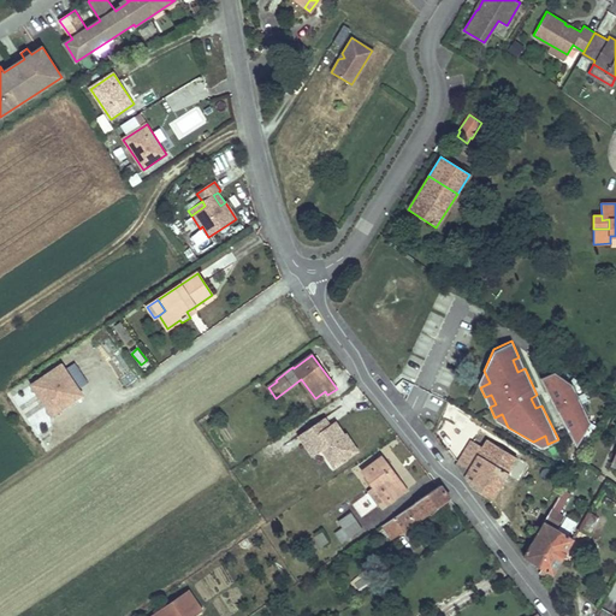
[(517,372),(525,368),(519,357),(513,360),(517,372)]
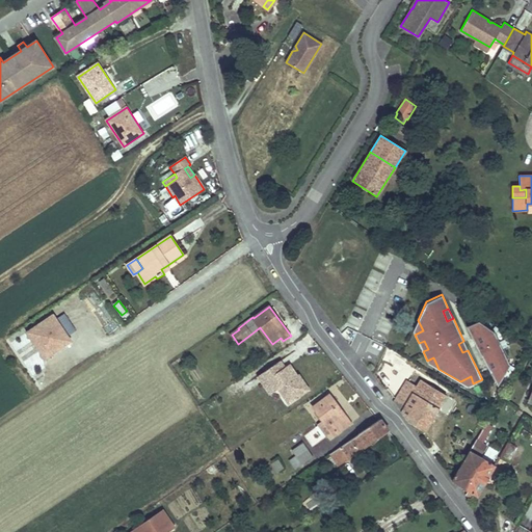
[(57,319),(70,336),(78,330),(65,314),(57,319)]
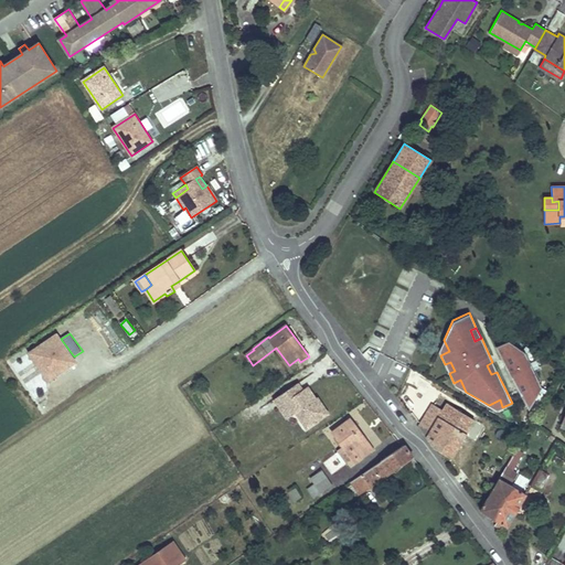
[(61,339),(59,334),(38,348),(56,375),(76,362),(74,356),(61,339)]
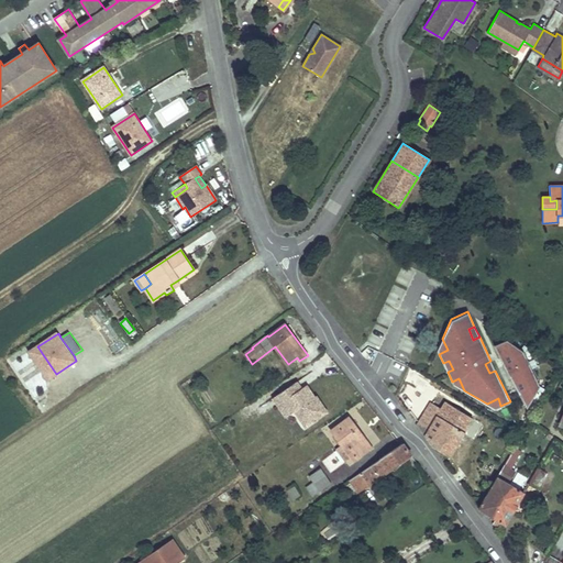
[(448,350),(442,339),(437,350),(439,354),(448,350)]
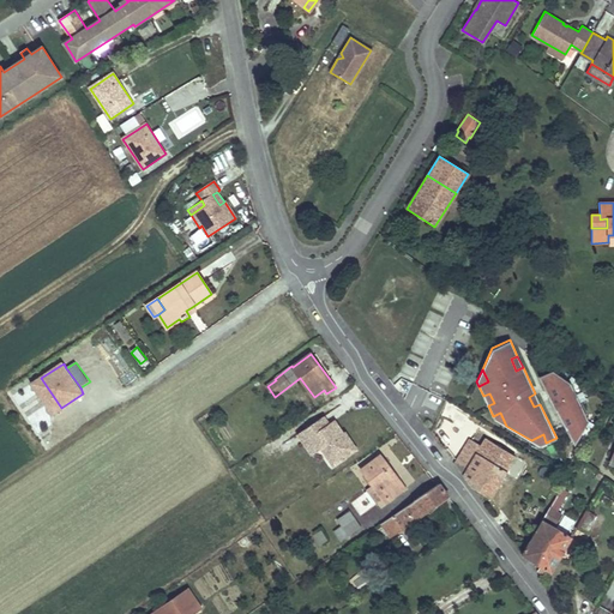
[(552,369),(539,375),(549,399),(575,444),(587,422),(588,420),(579,401),(577,397),(576,393),(570,383),(567,380),(552,369)]
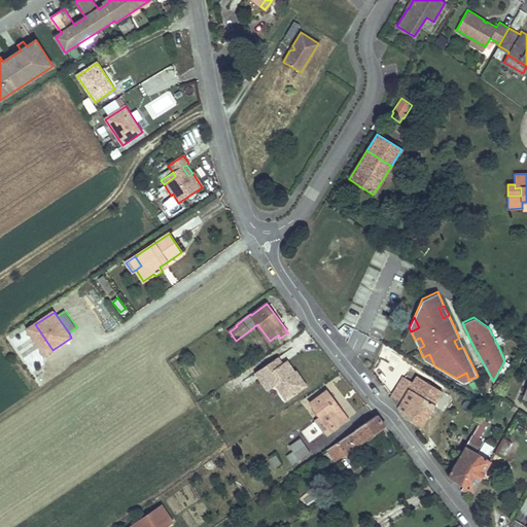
[(46,354),(53,350),(35,324),(29,328),(46,354)]
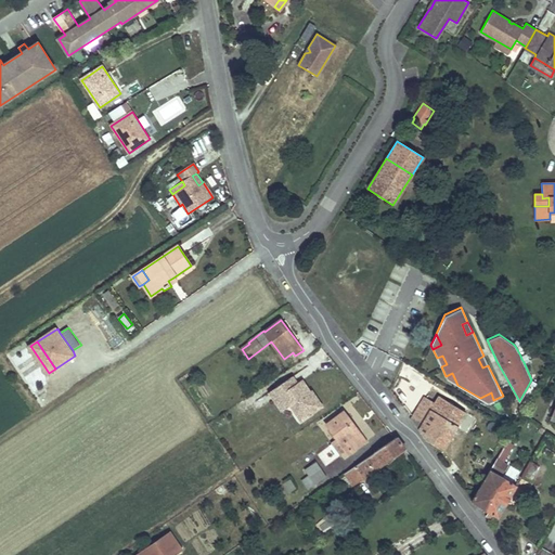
[(442,356),(437,358),(441,366),(447,364),(442,356)]
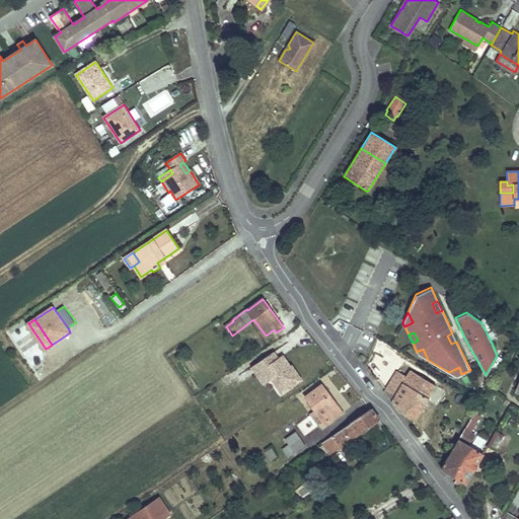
[(451,344),(456,342),(452,332),(447,336),(451,344)]
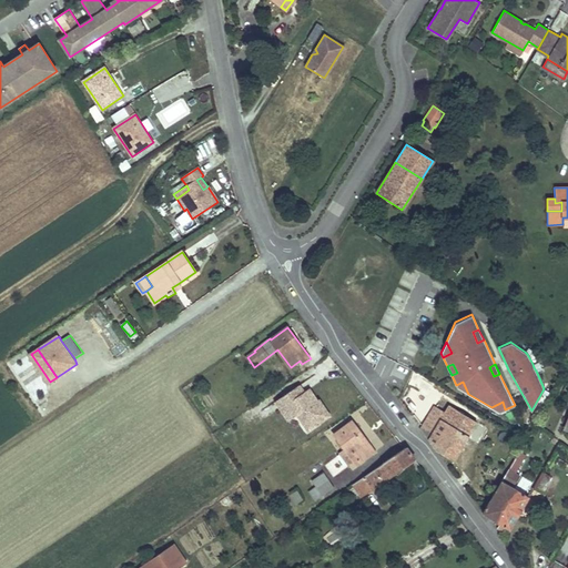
[(456,385),(457,386),(468,394),(463,382),(456,385)]
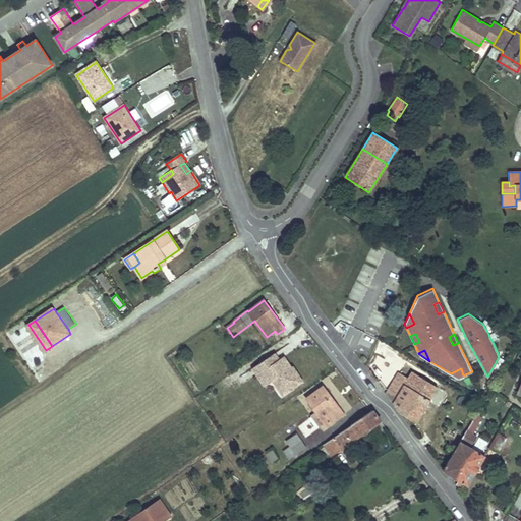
[(276,353),(253,367),(258,374),(264,371),(271,382),(273,381),(283,395),(295,387),(303,381),(293,366),(291,367),(284,356),(280,359),(276,353)]
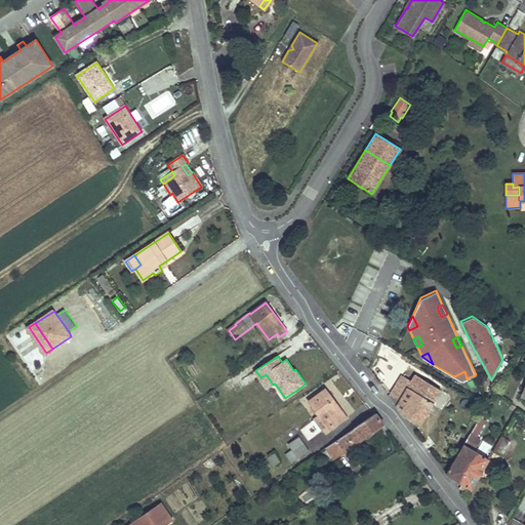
[(461,380),(467,378),(465,371),(454,376),(461,380)]
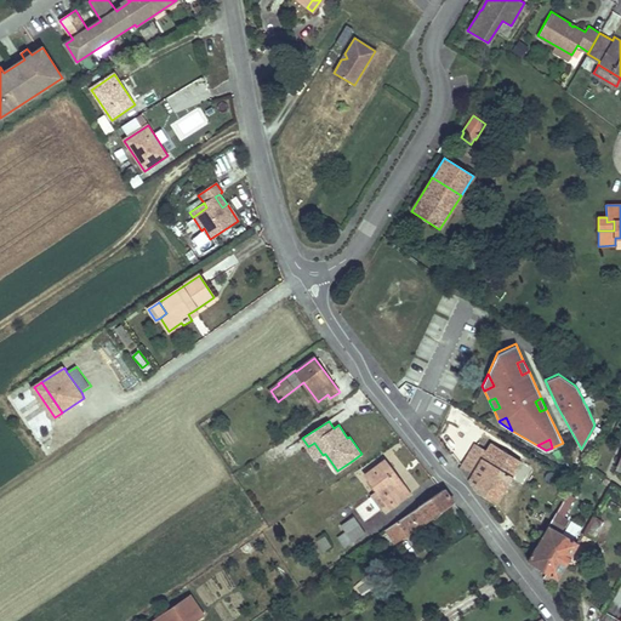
[(314,443),(308,446),(319,462),(325,459),(336,476),(353,463),(352,461),(337,471),(325,454),(323,455),(314,443)]
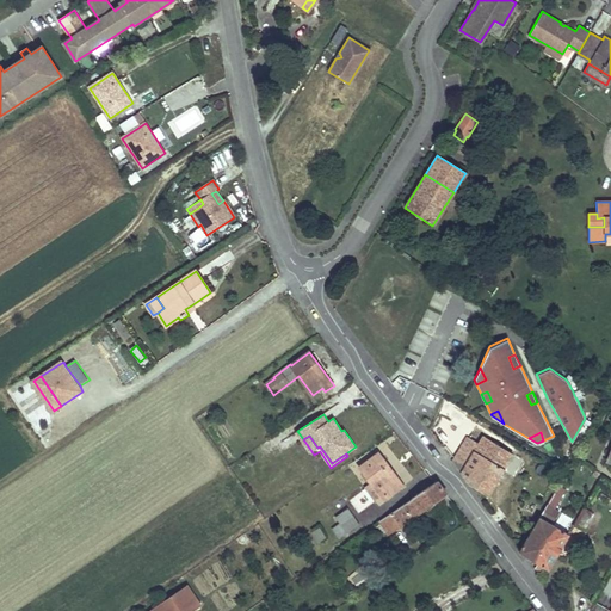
[(491,460),(499,445),(482,436),(477,444),(467,438),(452,462),(456,467),(462,475),(468,483),(488,495),(505,468),(491,460)]
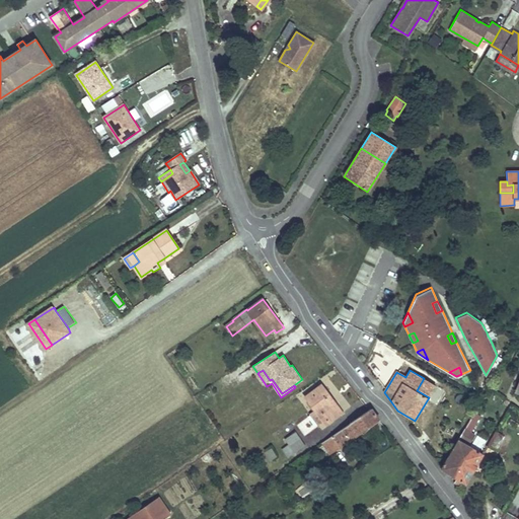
[(436,385),(424,378),(417,390),(429,397),(436,385)]
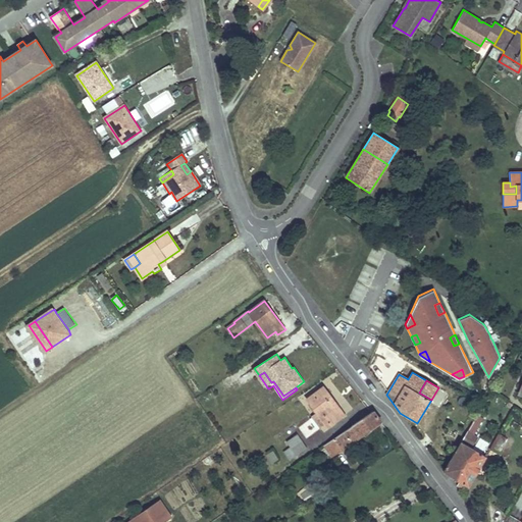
[(345,416),(323,387),(308,400),(328,427),(345,416)]
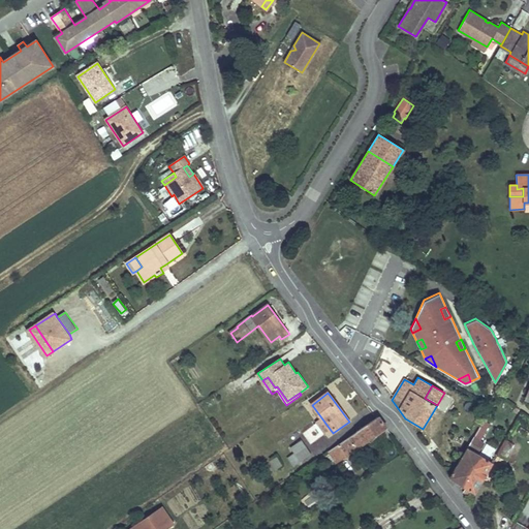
[(337,462),(387,427),(379,416),(377,417),(329,452),(337,462)]
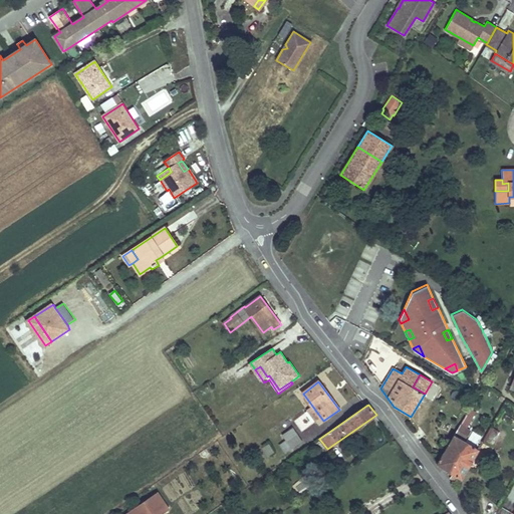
[(464,416),(454,435),(460,439),(471,420),(464,416)]
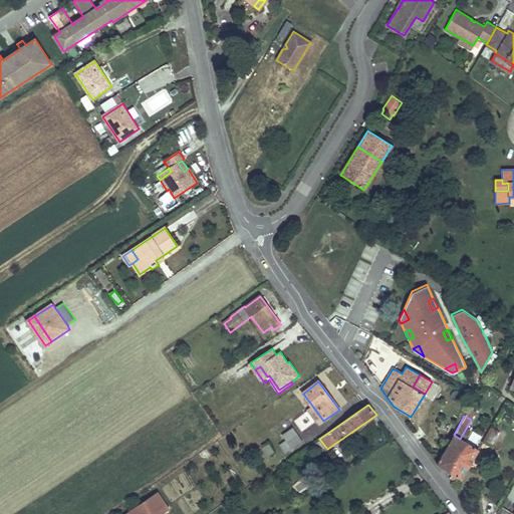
[(291,449),(302,441),(293,428),(282,435),(291,449)]
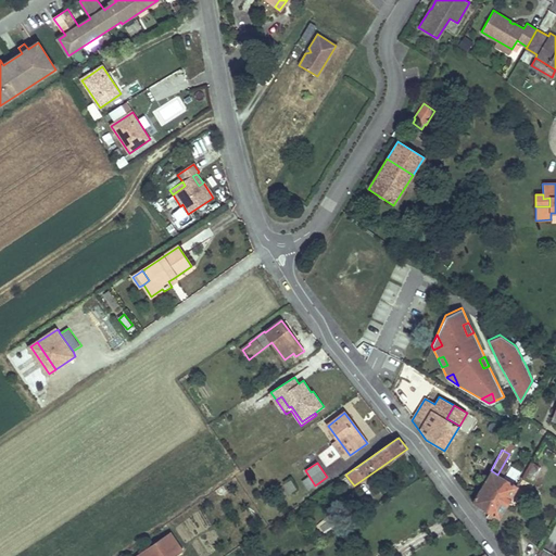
[(540,468),(531,463),(522,477),(531,482),(535,476),(541,480),(545,472),(540,469),(540,468)]
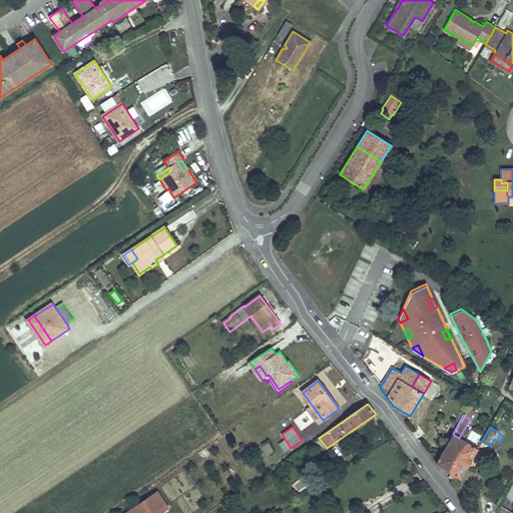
[(475,442),(479,433),(472,429),(467,438),(475,442)]
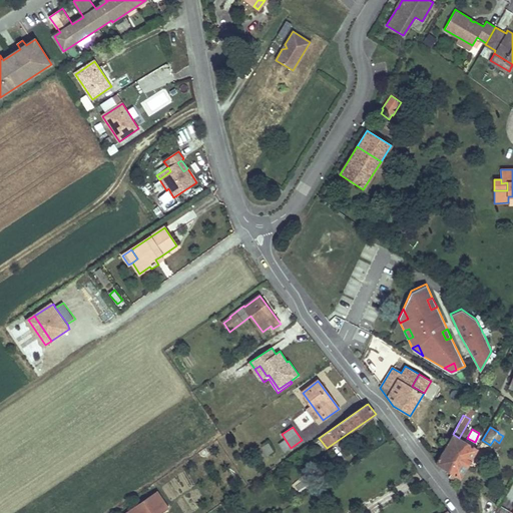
[(459,438),(453,434),(436,463),(452,473),(449,477),(456,481),(458,477),(461,479),(478,449),(477,449),(459,438)]
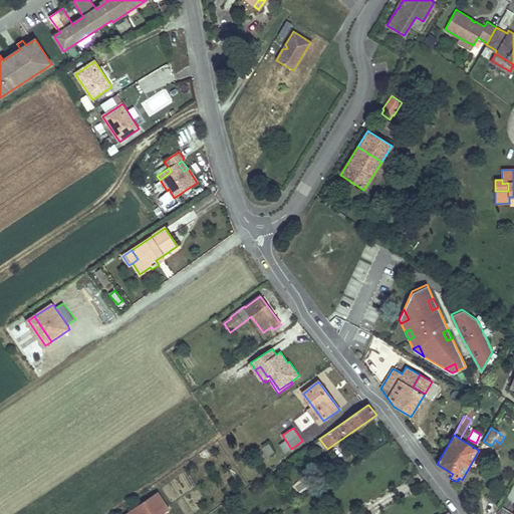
[(160,513),(169,508),(159,493),(126,513),(160,513)]
